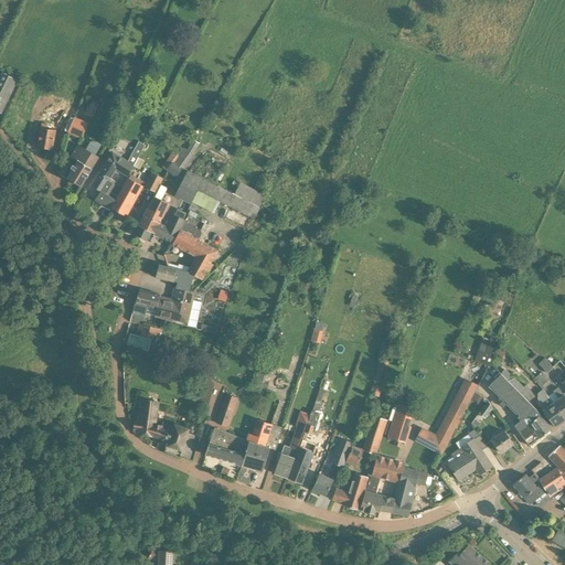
[(0,112),(1,113),(17,80),(2,73),(0,77),(0,112)]
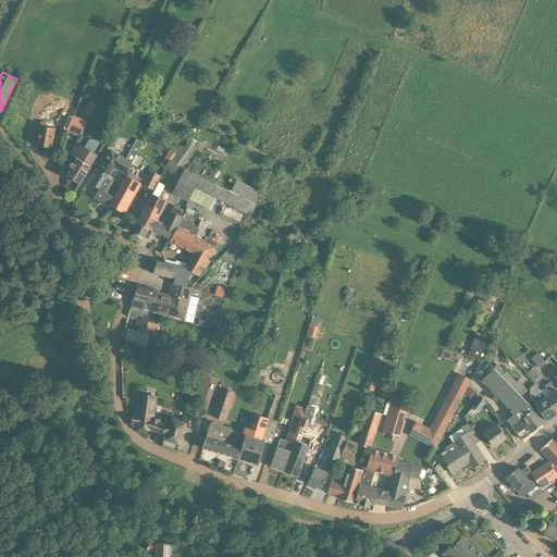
[(97,103),(89,100),(84,114),(91,118),(97,103)]
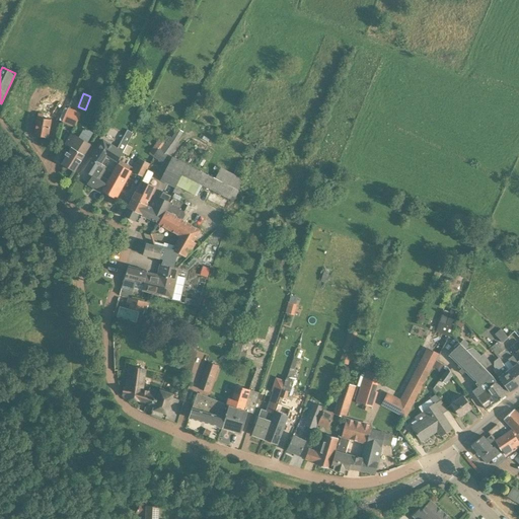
[(74,127),(80,113),(68,107),(62,122),(74,127)]
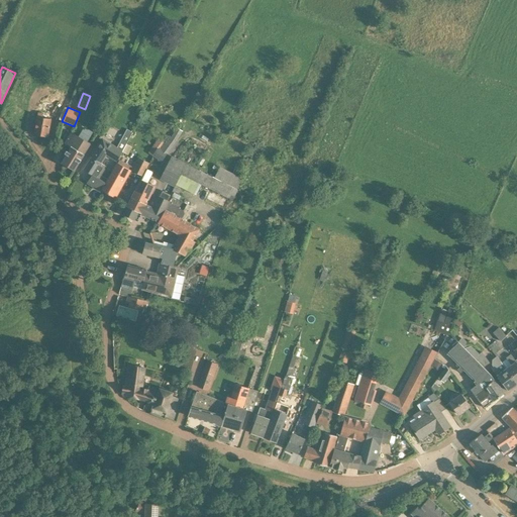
[(36,116),(35,135),(50,135),(50,117),(36,116)]
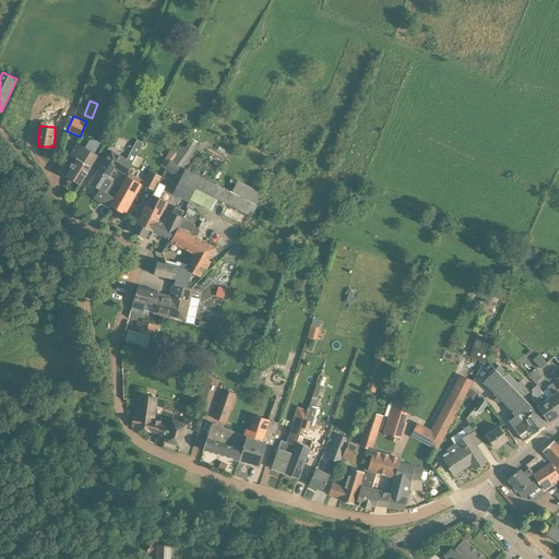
[(199,142),(191,137),(180,154),(171,150),(161,164),(165,166),(164,168),(175,177),(199,142)]
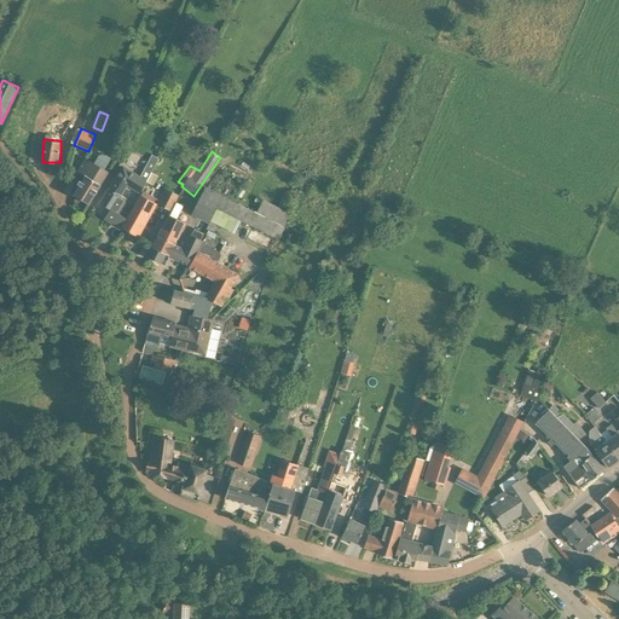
[(88,204),(108,172),(85,158),(77,172),(86,177),(74,196),(88,204)]
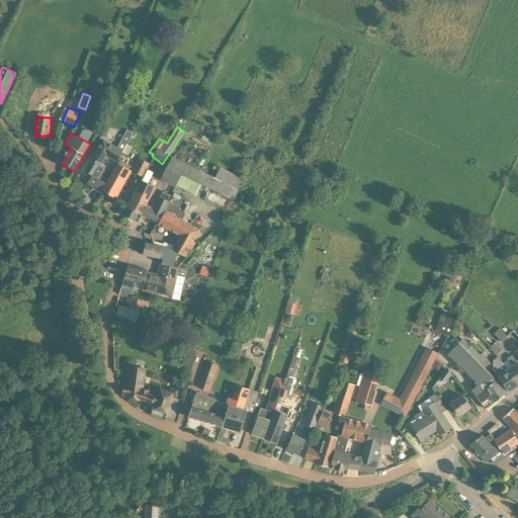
[(222,165),(216,177),(238,190),(261,143),(250,138),(235,171),(222,165)]
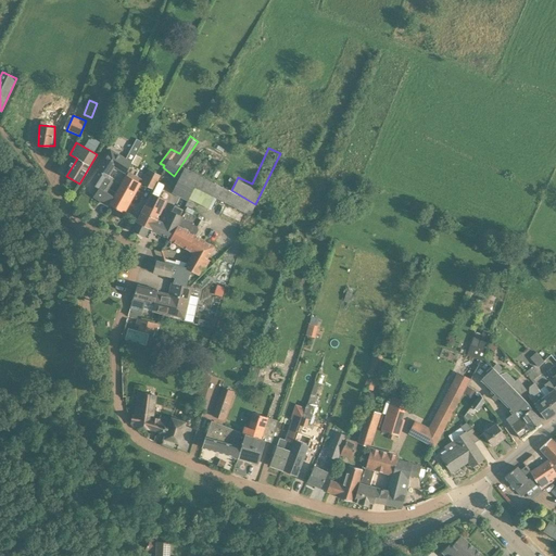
[(131,164),(138,152),(130,149),(125,159),(111,149),(90,182),(100,189),(95,197),(102,202),(114,179),(110,176),(114,168),(125,175),(131,164)]
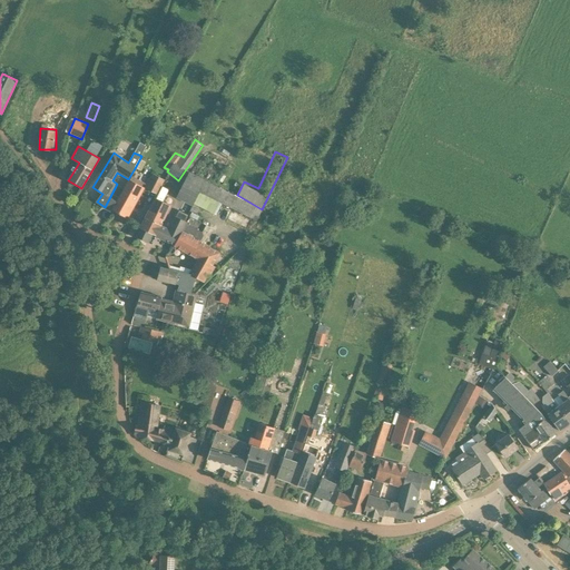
[(189,170),(176,198),(193,205),(205,179),(189,170)]
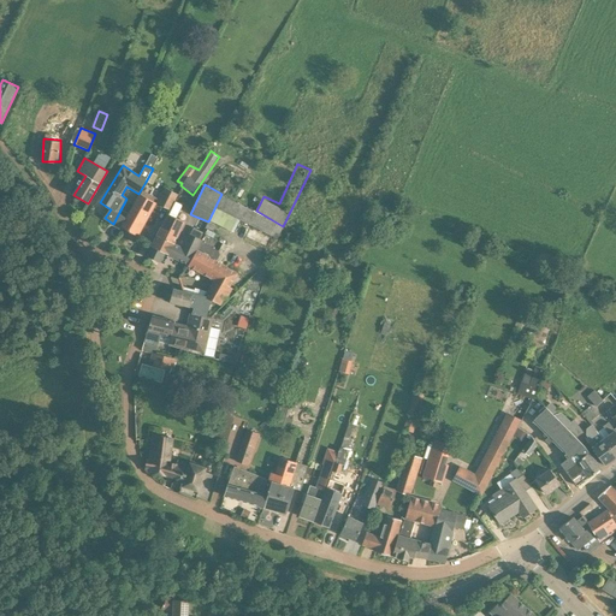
[(170,211),(178,195),(165,188),(157,203),(170,211)]
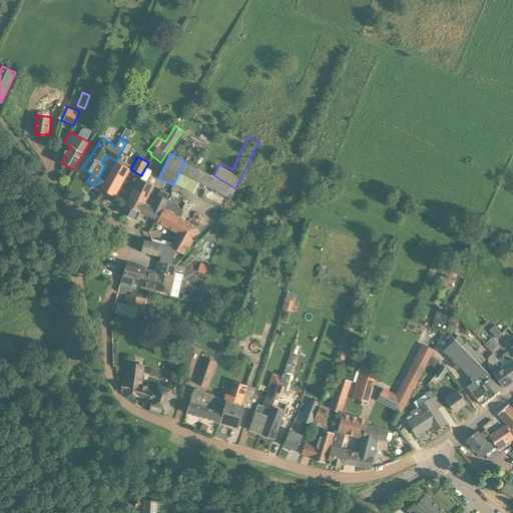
[(112,195),(129,164),(118,158),(100,189),(112,195)]
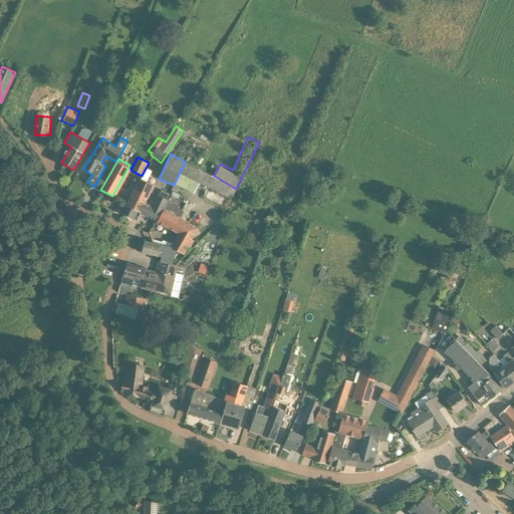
[(146,182),(141,179),(122,213),(133,218),(137,211),(140,213),(154,185),(146,182)]
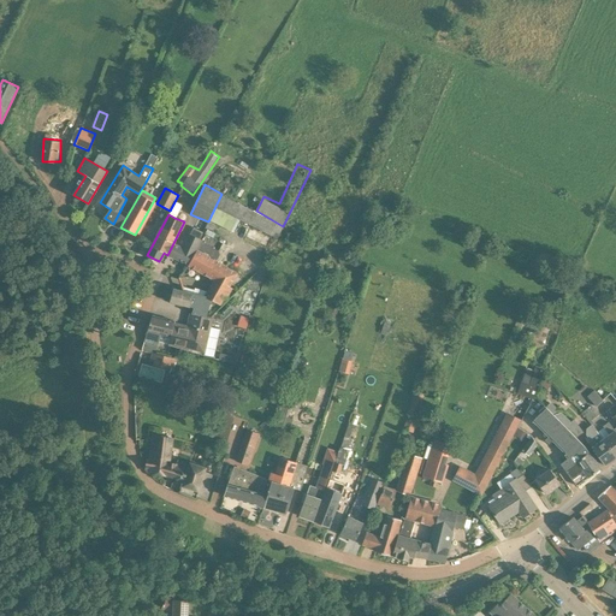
[(189,265),(203,235),(205,234),(194,229),(187,244),(184,243),(177,260),(189,265)]
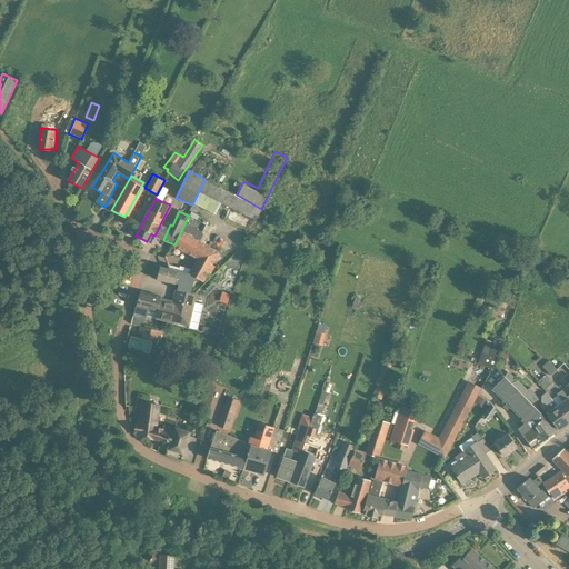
[(186,222),(175,245),(198,258),(190,270),(160,262),(157,279),(179,285),(178,288),(191,291),(196,277),(203,282),(208,275),(210,276),(216,266),(212,265),(221,251),(200,239),(202,237),(202,232),(186,222)]
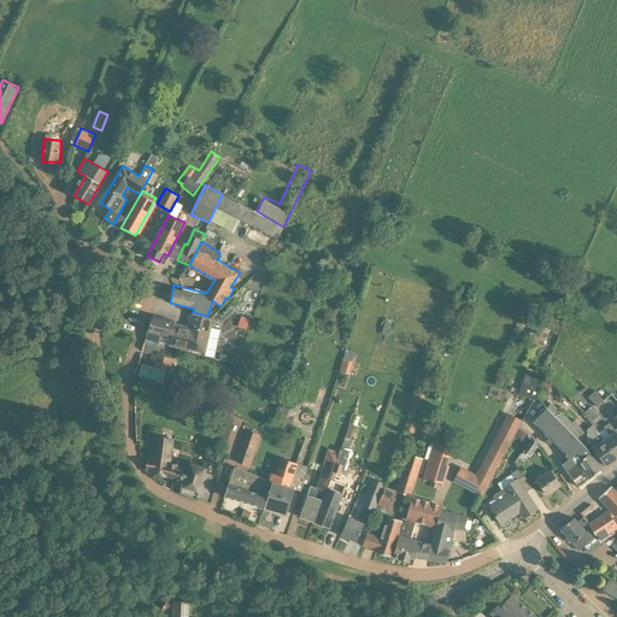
[(204,358),(213,321),(206,319),(192,316),(187,331),(174,329),(170,339),(168,347),(204,358)]
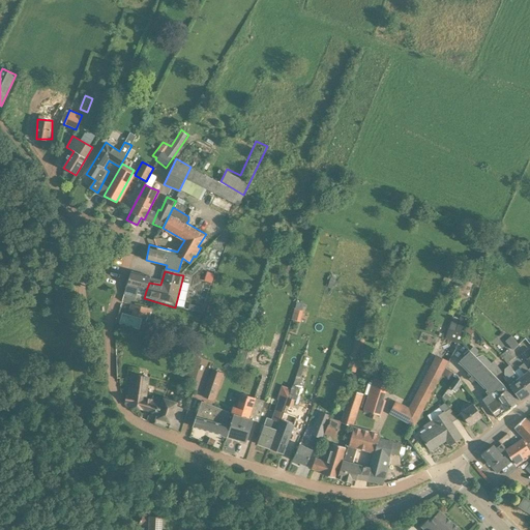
[(207,271),(206,281),(213,282),(214,273),(207,271)]
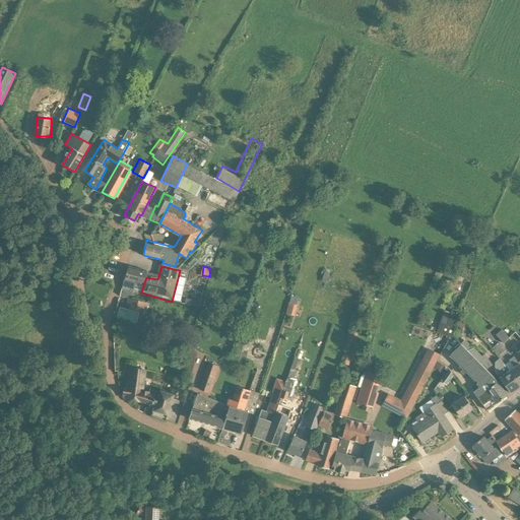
[(146,277),(147,273),(128,268),(120,296),(129,299),(129,291),(130,289),(138,290),(140,284),(143,285),(146,277)]
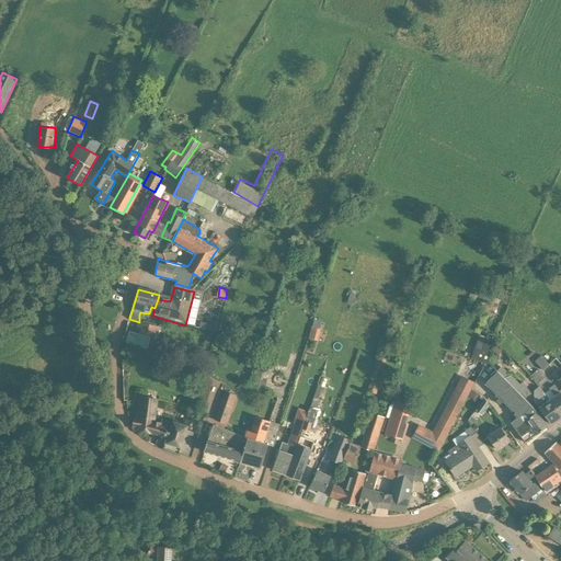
[(309,339),(317,341),(321,323),(315,321),(309,339)]
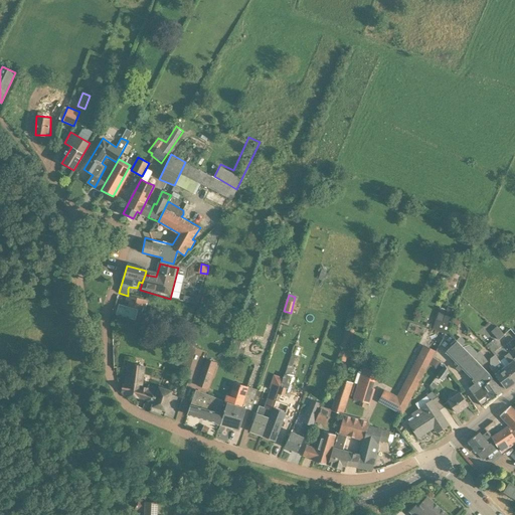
[(145,307),(146,301),(126,296),(125,302),(128,303),(127,307),(140,310),(141,306),(145,307)]
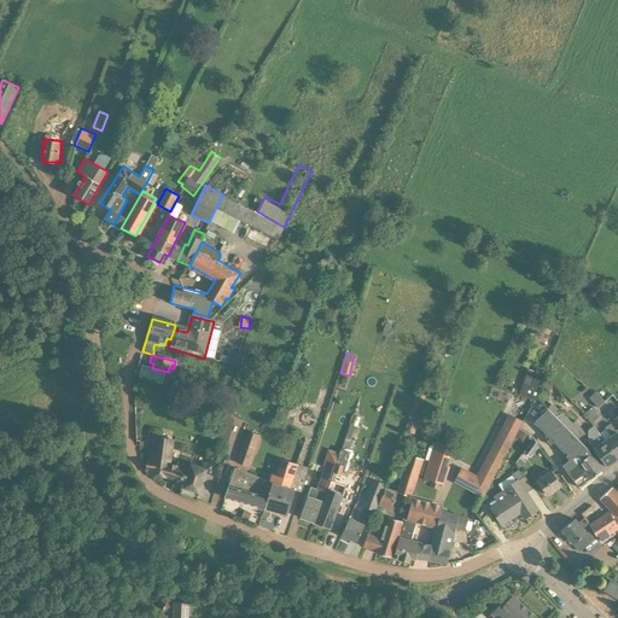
[(540,390),(546,373),(528,367),(523,384),(540,390)]
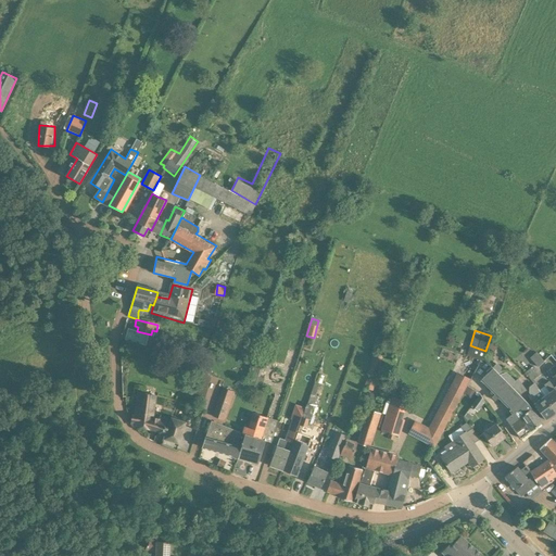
[(256,387),(265,356),(254,353),(245,381),(256,387)]
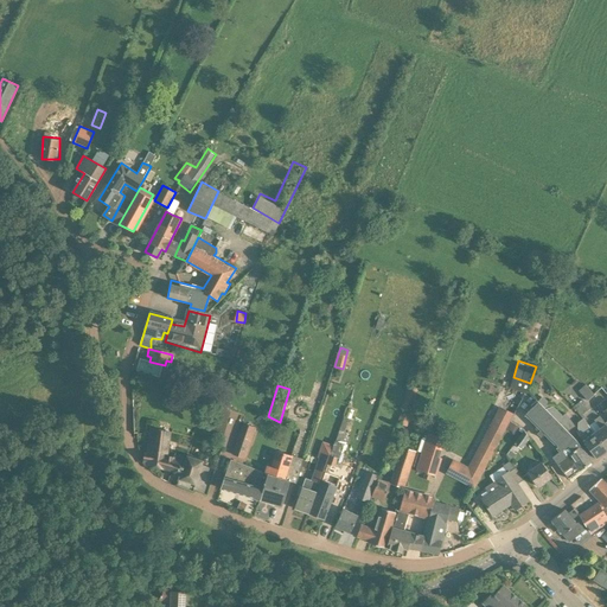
[(410,413),(417,389),(409,385),(401,409),(410,413)]
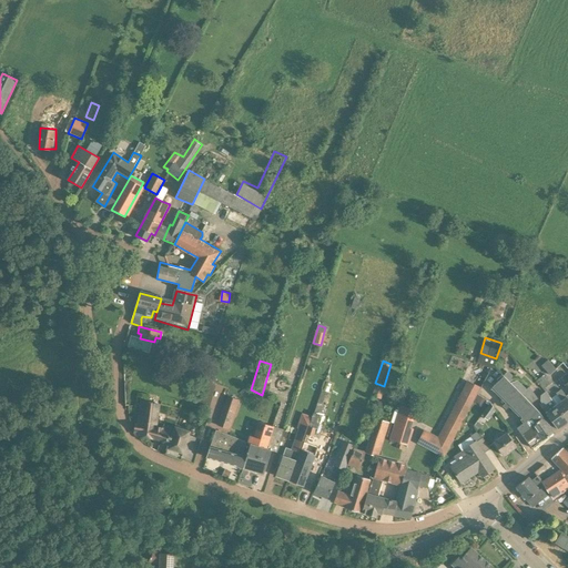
[(549,376),(556,369),(548,361),(541,366),(549,376)]
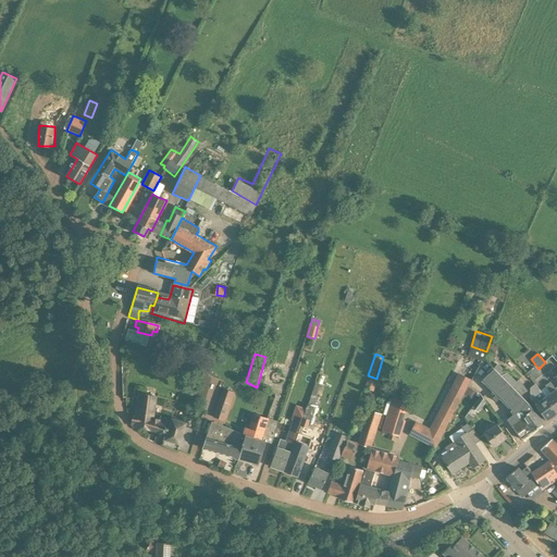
[(498,364),(493,369),(499,375),(504,370),(498,364)]
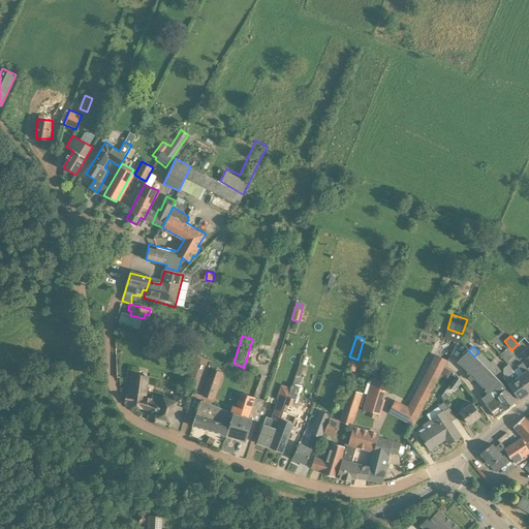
[(505,363),(514,356),(507,348),(499,354),(505,363)]
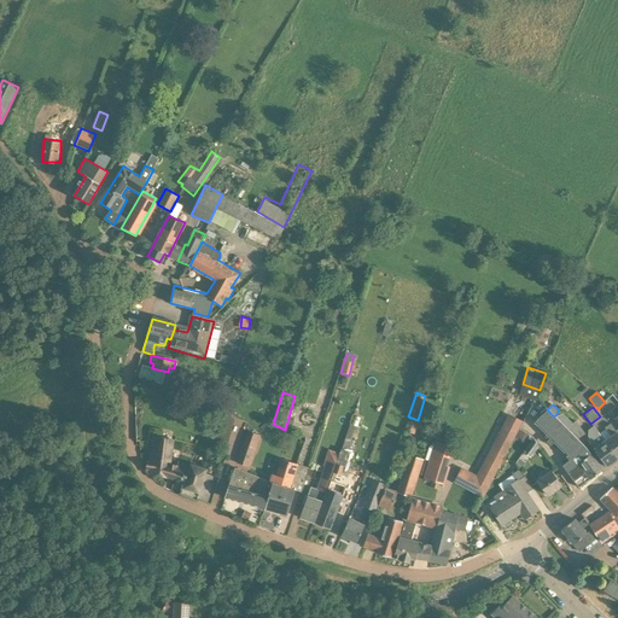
[(577,439),(566,429),(554,417),(547,409),(536,420),(537,421),(536,423),(567,455),(572,450),(576,456),(578,455),(582,460),(590,454),(586,449),(577,439)]
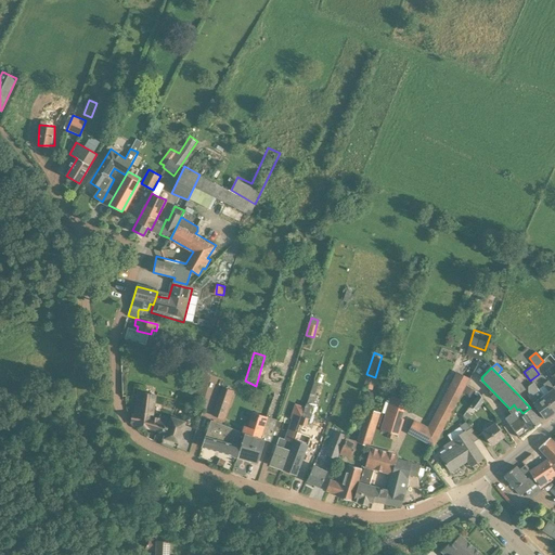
[(518,395),(526,390),(516,378),(508,385),(518,395)]
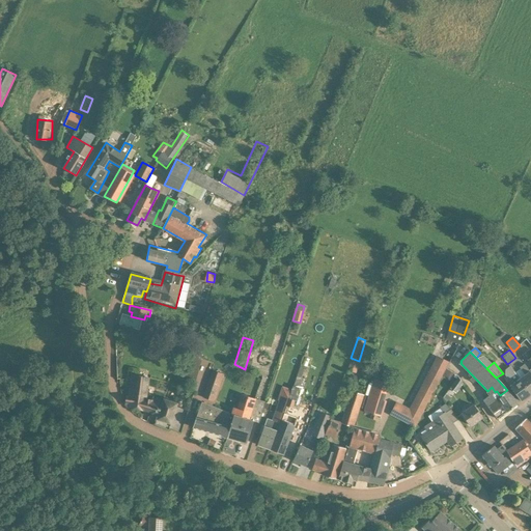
[(198,375),(199,364),(191,363),(189,374),(198,375)]
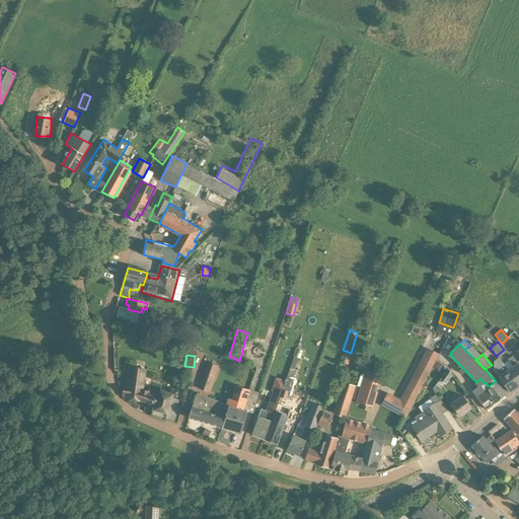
[(518,386),(518,384),(518,365),(513,356),(508,360),(509,361),(503,365),(518,386)]
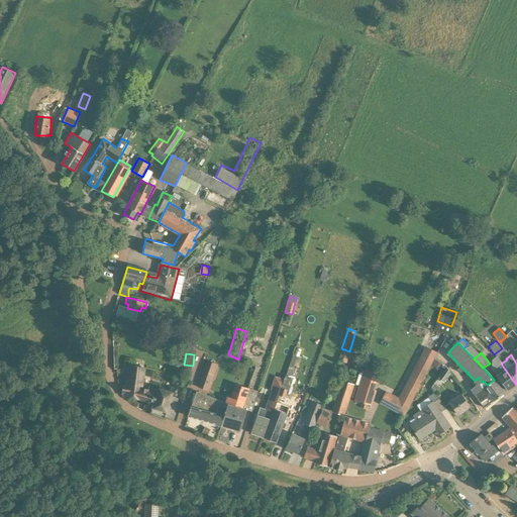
[(507,391),(516,385),(501,364),(496,357),(492,360),(492,366),(493,368),(491,369),(507,391)]
